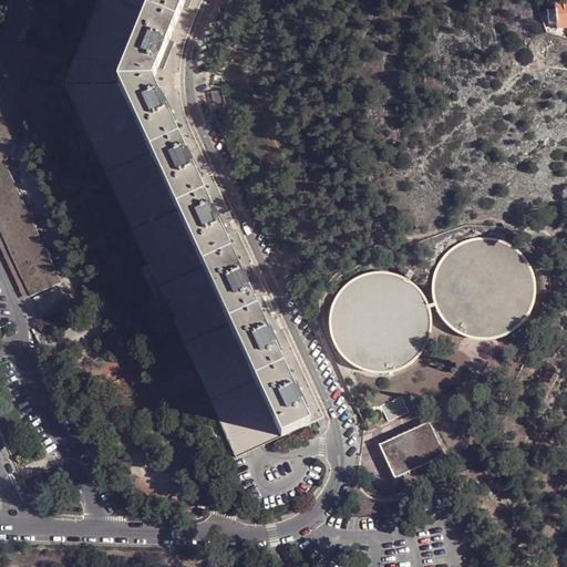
[(99,0),(64,84),(150,267),(157,282),(161,290),(168,308),(198,370),(205,385),(239,459),(270,444),(285,437),(258,382),(233,326),(205,267),(177,207),(152,151),(121,83),(148,14),(154,0),(99,0)]
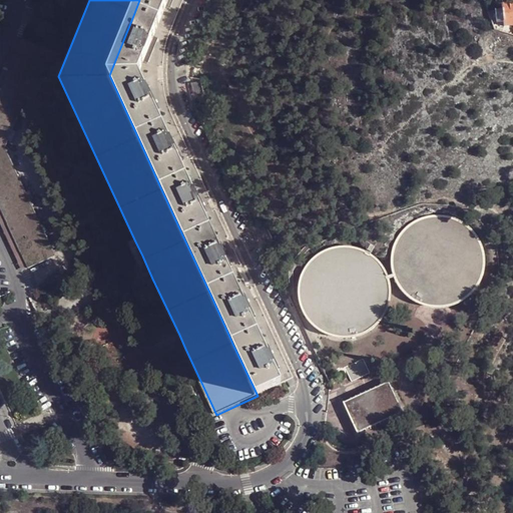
[(139,0),(134,13),(160,23),(166,8),(169,0),(139,0)]
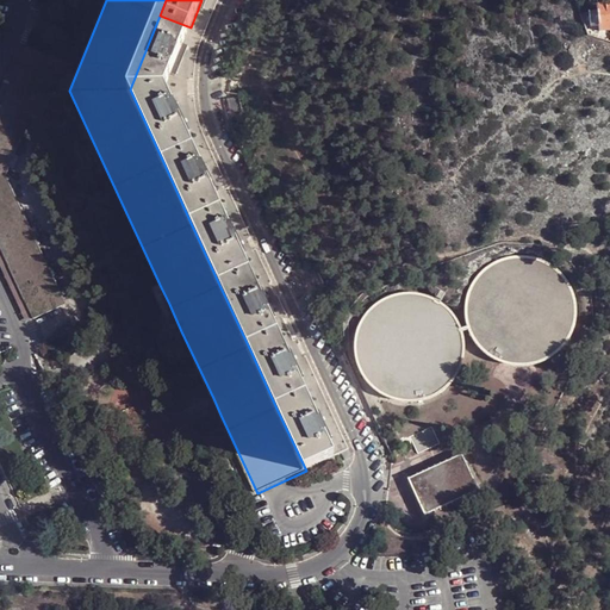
[(209,0),(201,0),(198,10),(204,11),(209,0)]
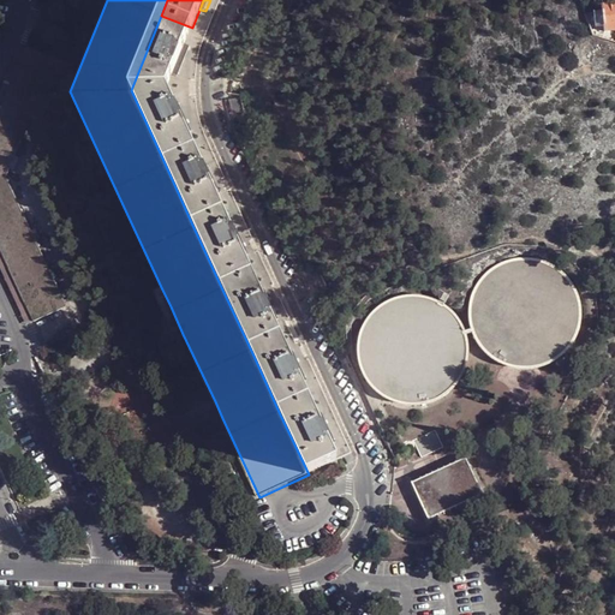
[(614,3),(601,5),(601,11),(593,12),(595,27),(603,27),(603,33),(614,31),(614,3)]
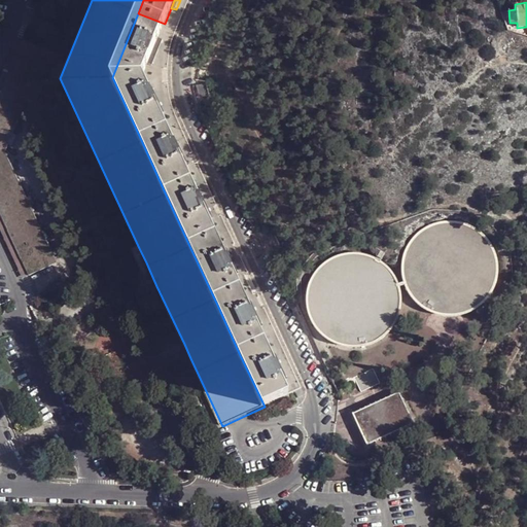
[(112,77),(143,76),(148,65),(159,38),(165,24),(138,13),(112,77)]
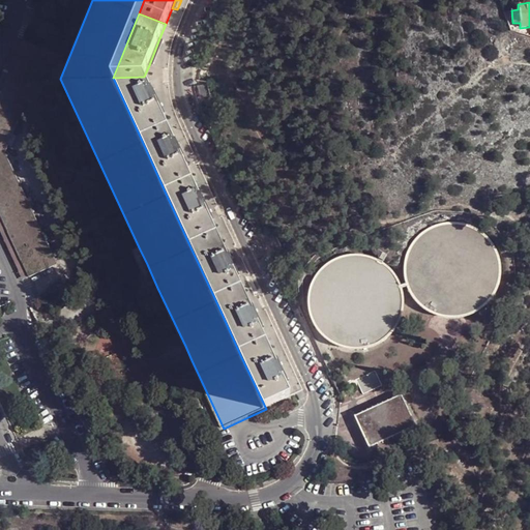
[(165,40),(159,38),(149,65),(153,67),(165,40)]
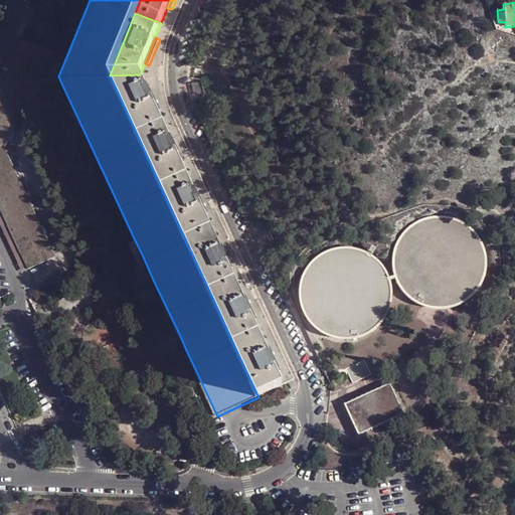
[(57,256),(9,148),(37,79),(12,70),(0,100),(0,200),(30,269),(57,256)]
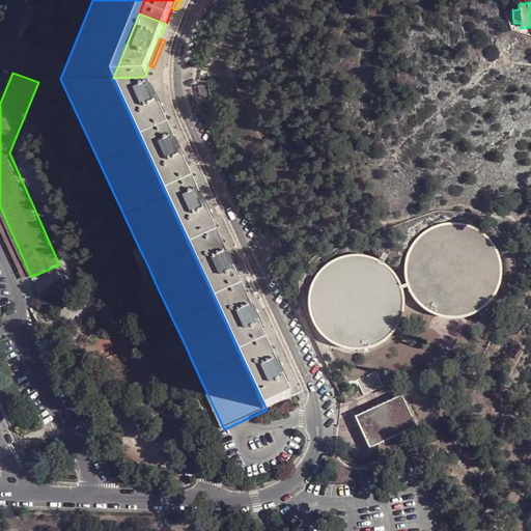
[(142,141),(168,130),(162,116),(149,90),(144,77),(113,78),(142,141)]
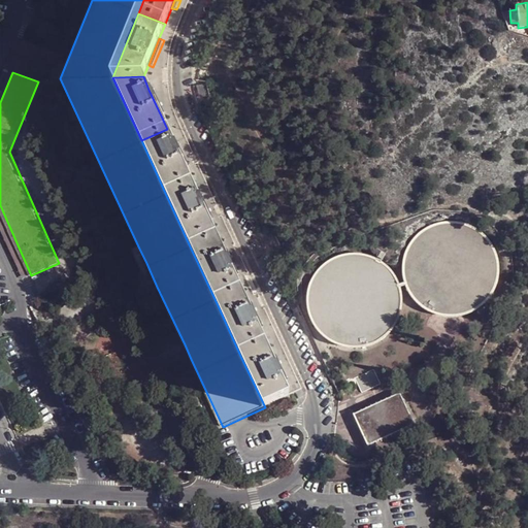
[(201,98),(211,96),(209,86),(199,88),(201,98)]
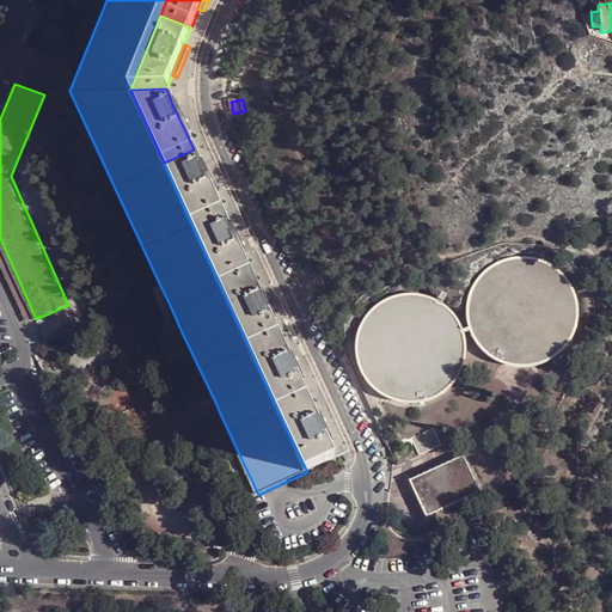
[(179,101),(172,104),(187,134),(193,130),(179,101)]
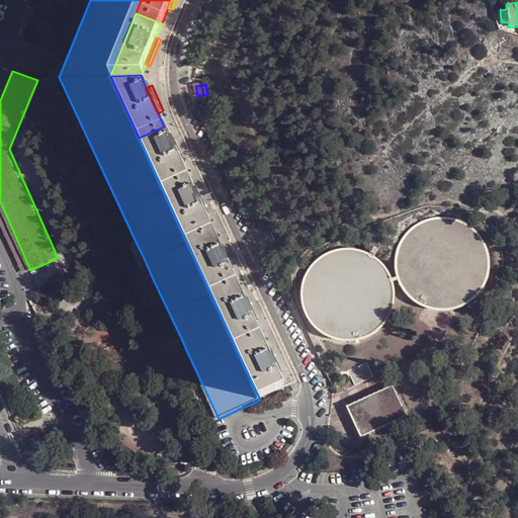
[(162,189),(188,178),(182,165),(171,140),(164,126),(139,138),(162,189)]
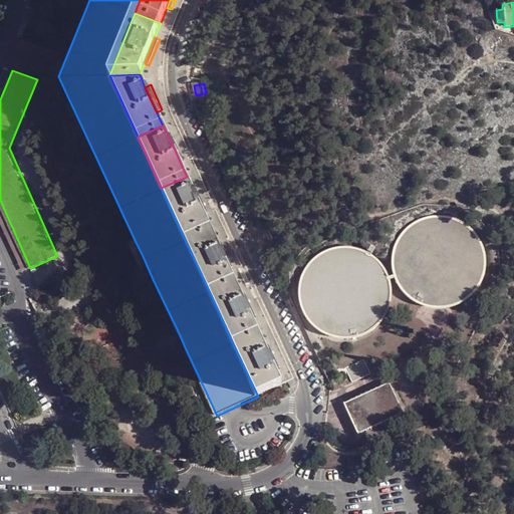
[(174,137),(170,139),(181,164),(185,162),(174,137)]
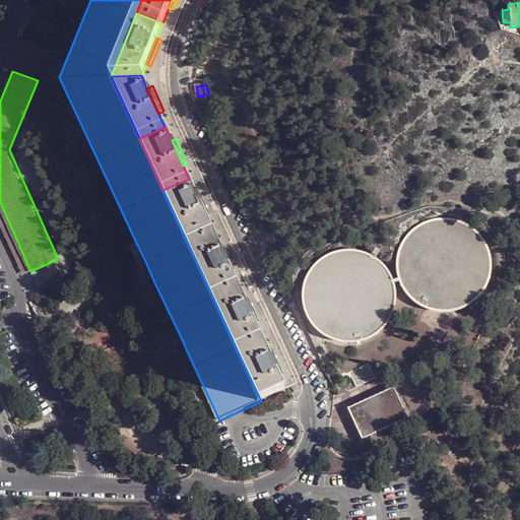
[(188,245),(214,233),(207,218),(195,192),(189,179),(163,190),(188,245)]
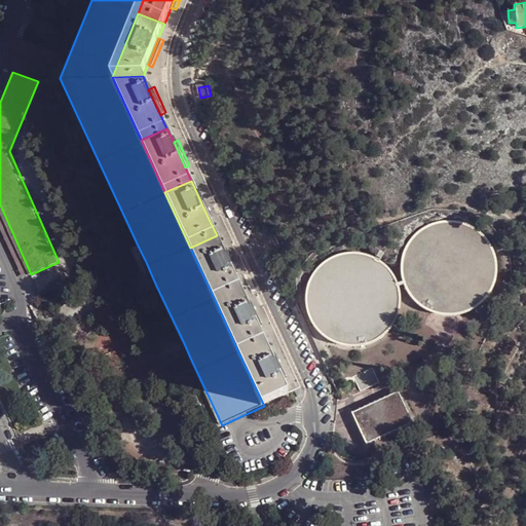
[(202,192),(197,194),(210,221),(214,218),(202,192)]
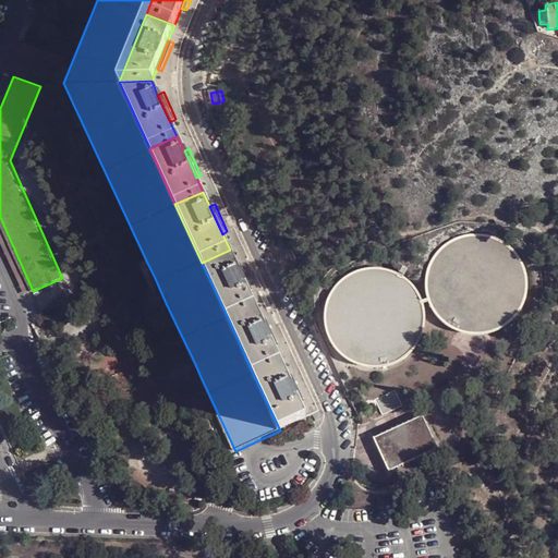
[(0,217),(0,232),(27,294),(33,291),(0,217)]
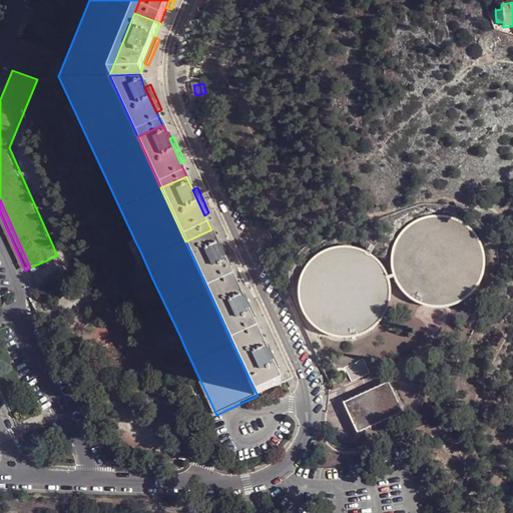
[(391,265),(393,274),(395,280),(400,290),(402,293),(407,297),(416,302),(429,307),(437,308),(447,308),(453,307),(460,304),(468,298),(476,290),(479,286),(482,279),(484,274),(485,264),(485,260),(483,250),(482,246),(478,236),(476,233),(470,226),(467,223),(459,219),(456,217),(446,215),(442,214),(432,215),(428,215),(419,217),(416,219),(409,224),(406,227),(399,235),(397,238),(393,247),(392,250),(391,261),(391,265)]
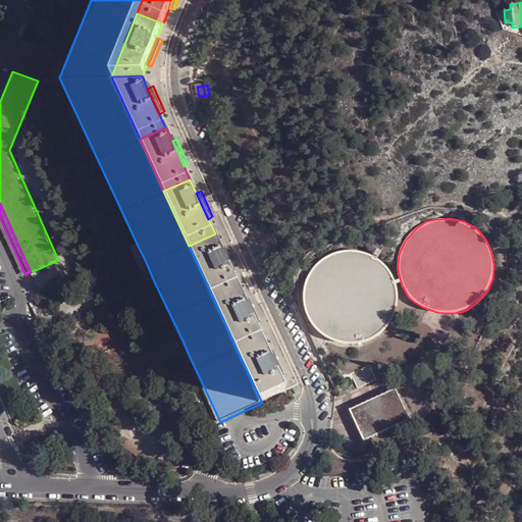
[(271,246),(277,243),(273,231),(266,233),(271,246)]
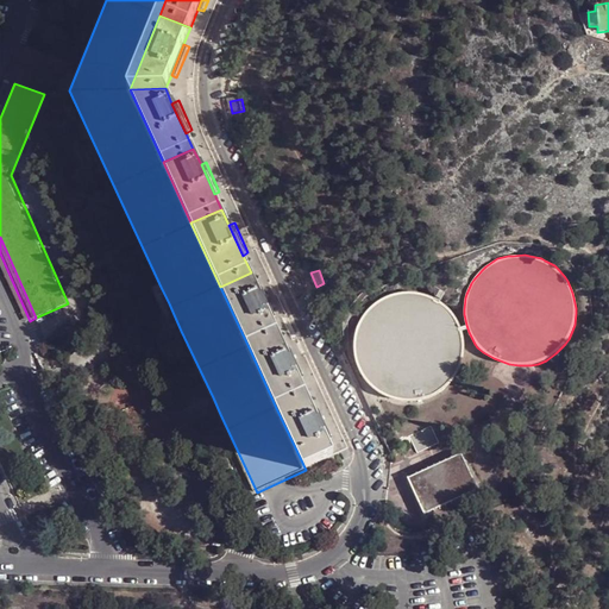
[(250,350),(280,336),(274,321),(258,290),(251,272),(220,287),(250,350)]
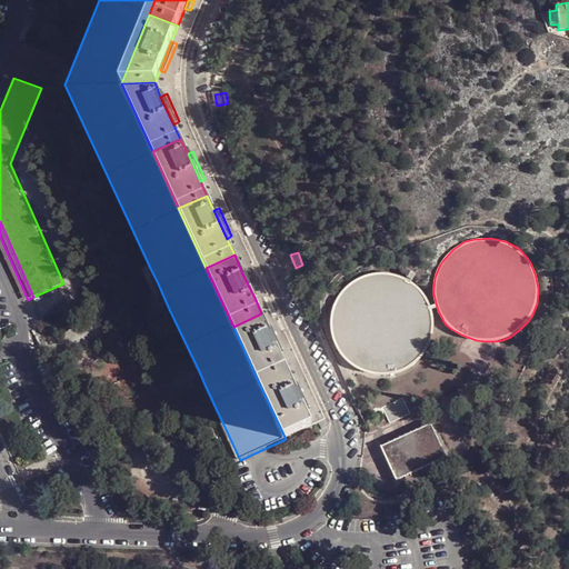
[(248,269),(241,271),(256,300),(260,298),(248,269)]
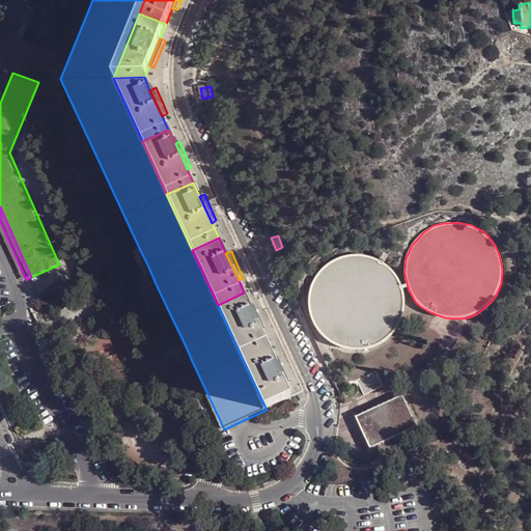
[(402,289),(392,271),(388,264),(381,259),(373,257),(366,255),(355,255),(342,257),(334,261),(325,267),(319,271),(315,277),(312,285),(309,297),(308,302),(309,311),(310,316),(314,325),(318,331),(326,339),(331,343),(338,346),(346,348),(358,351),(365,350),(375,346),(382,343),(389,338),(394,332),(400,323),(402,316),(404,307),(404,300),(402,289)]
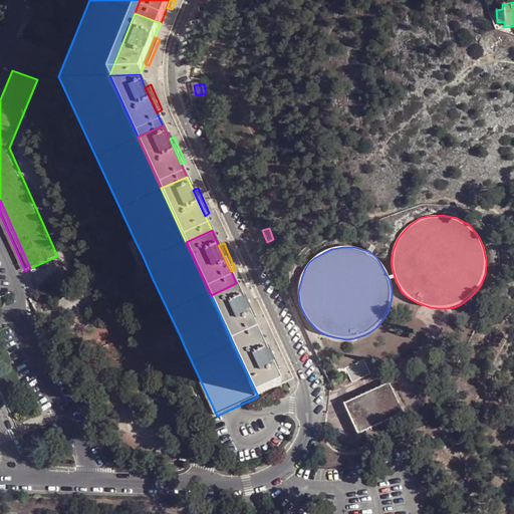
[(234,346),(260,335),(254,321),(243,296),(236,283),(211,295),(234,346)]
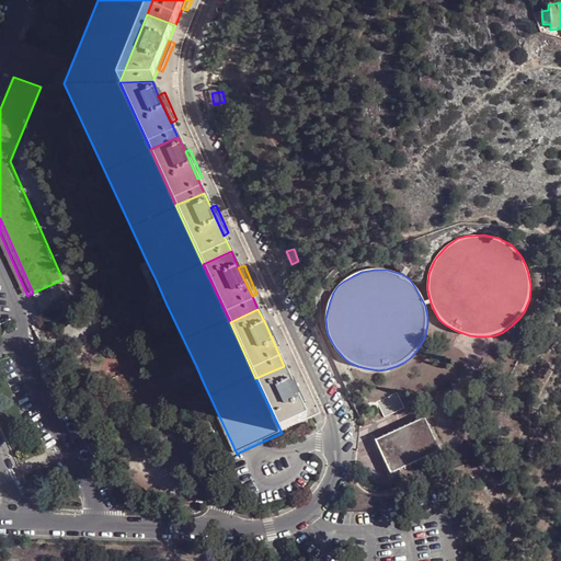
[(270,321),(265,323),(277,351),(283,347),(270,321)]
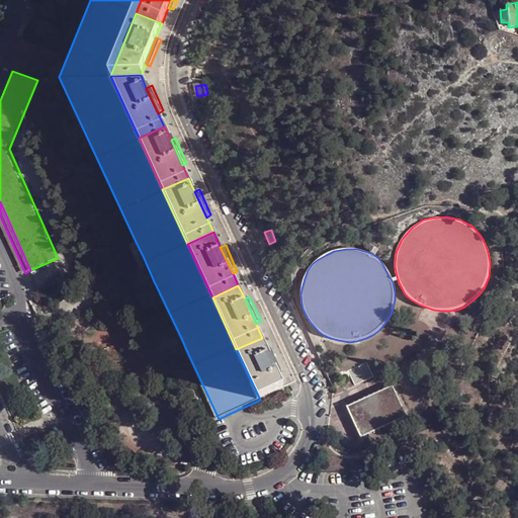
[(260,400),(285,387),(280,375),(268,350),(262,338),(236,349),(260,400)]
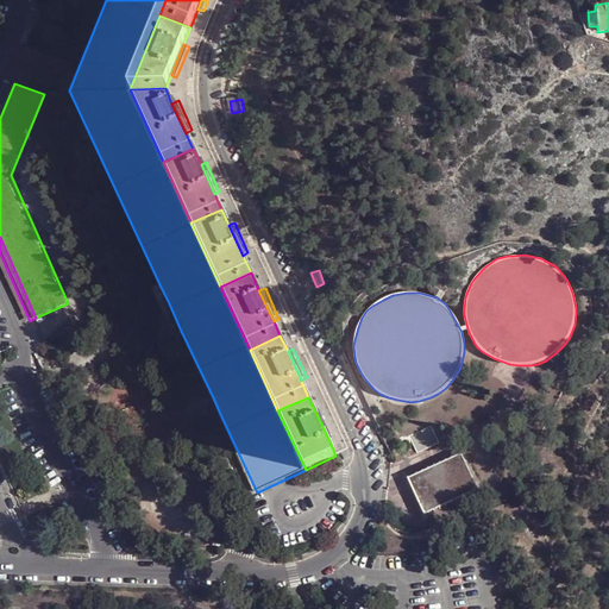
[(321,409),(315,412),(330,441),(334,439),(321,409)]
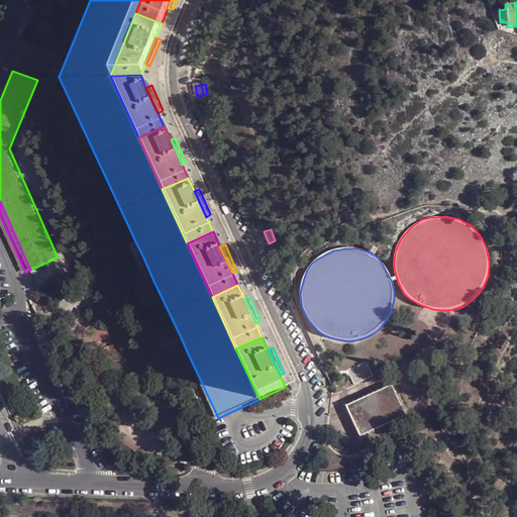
[(392,385),(346,406),(360,436),(405,415),(392,385)]
